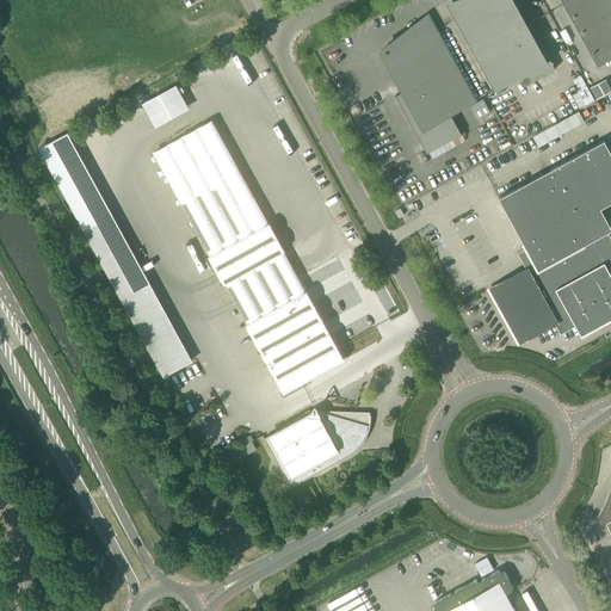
[(525,85),(555,68),(530,23),(525,25),(510,0),(461,0),(450,5),(456,17),(495,90),(519,75),(525,85)]
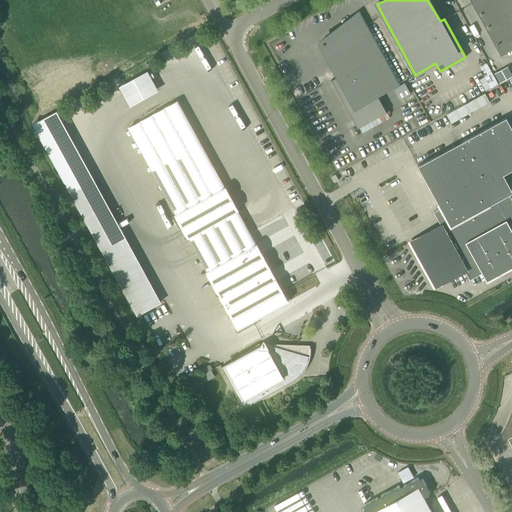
[(511,48),(511,0),(472,0),(501,54),(511,48)]
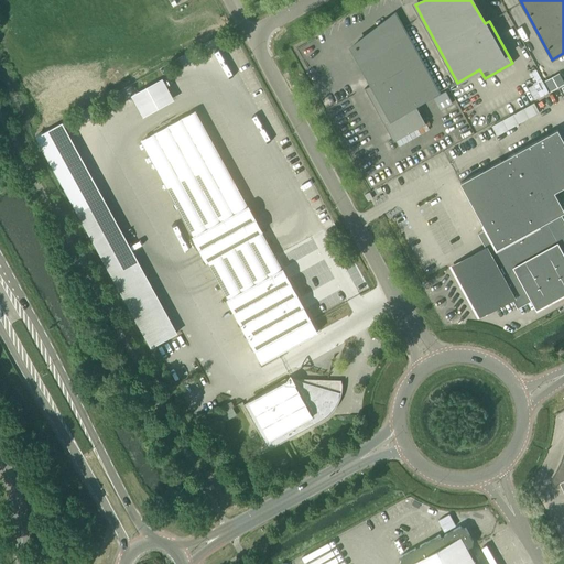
[(365,88),(394,141),(426,123),(415,105),(437,91),(396,14),(353,45),(373,83),(365,88)]
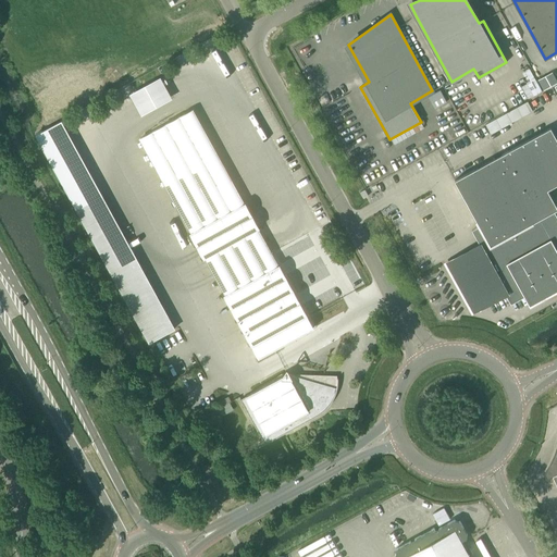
[(530,67),(522,71),(528,82),(520,85),(527,99),(541,91),(530,67)]
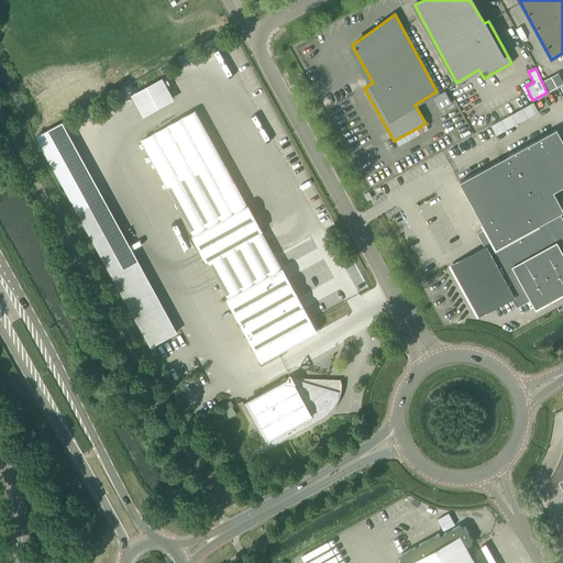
[(558,73),(542,78),(548,90),(562,84),(558,73)]
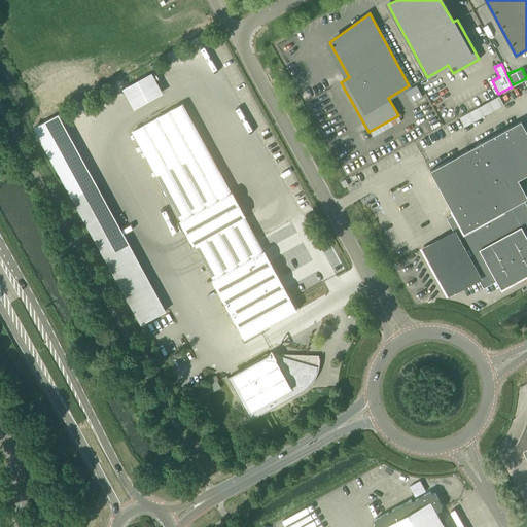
[(130,107),(161,94),(150,72),(119,86),(130,107)]
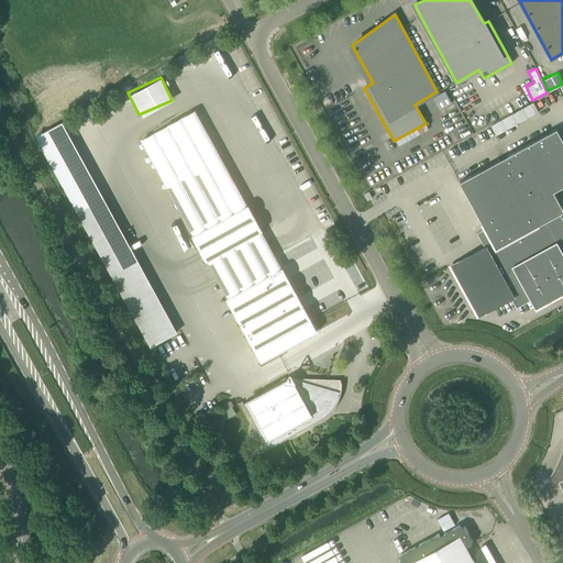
[(442,90),(431,96),(437,107),(448,101),(442,90)]
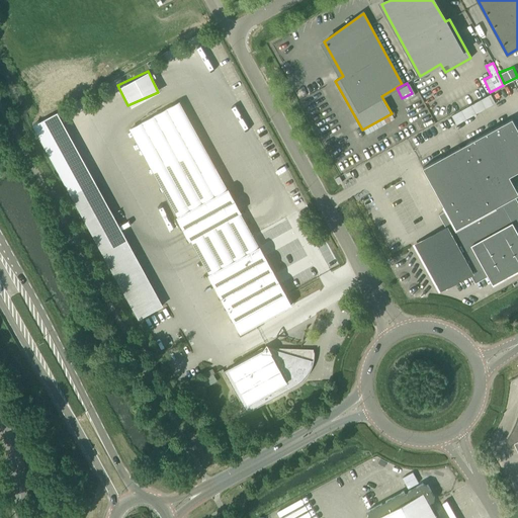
[(455,124),(495,102),(490,93),(450,115),(455,124)]
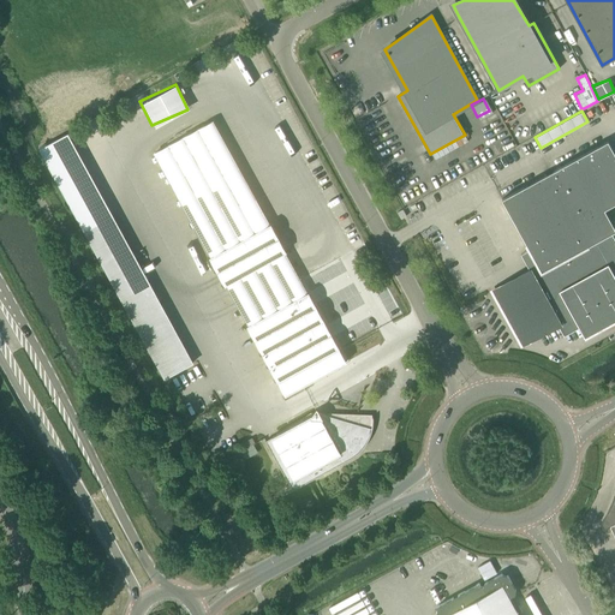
[(614,242),(610,233),(614,231),(614,227),(604,209),(614,203),(614,153),(608,141),(502,199),(530,250),(521,254),(531,270),(494,291),(524,345),(560,324),(565,334),(579,327),(585,336),(614,320),(614,242)]
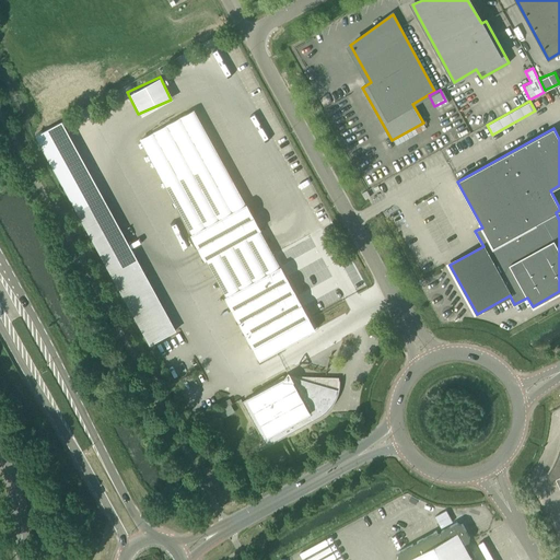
[(58,174),(83,162),(79,153),(54,165),(58,174)]
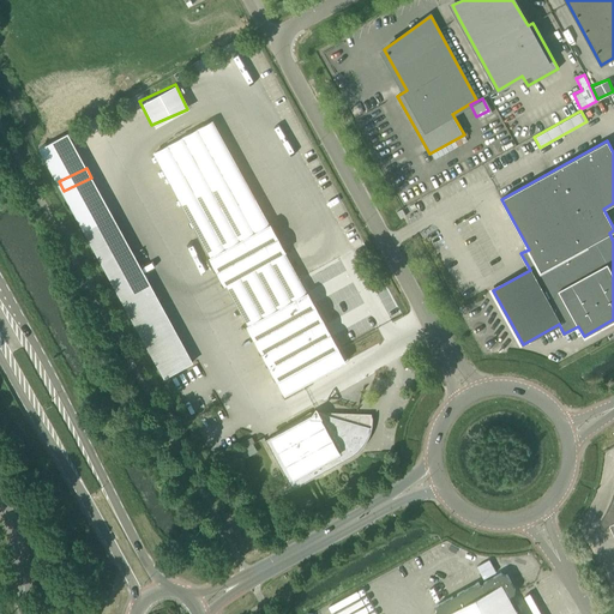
[(185,366),(106,192),(76,205),(155,379),(185,366)]
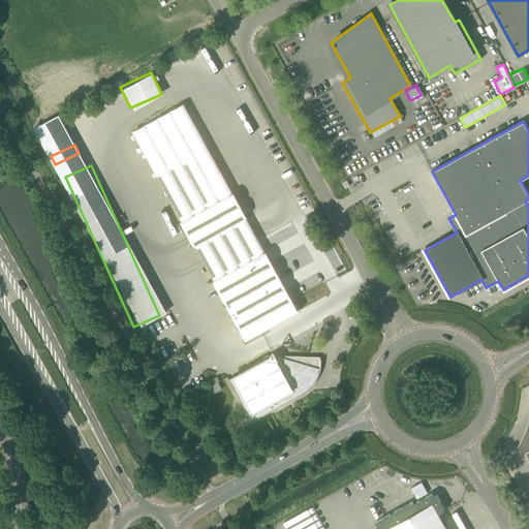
[(240,328),(291,300),(232,192),(181,221),(240,328)]
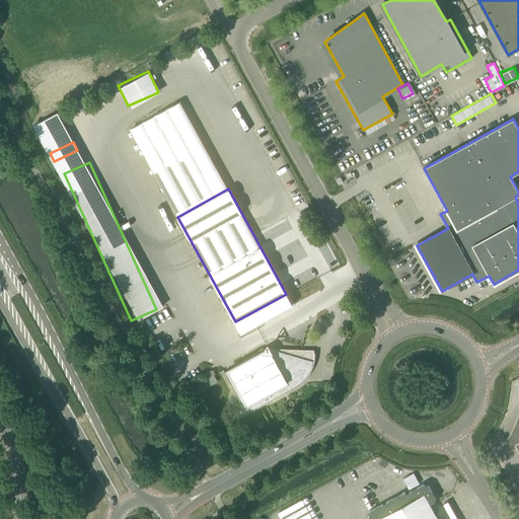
[(224,372),(247,413),(221,427),(222,428),(296,387),(302,382),(308,376),(312,369),(314,362),(315,358),(315,355),(315,352),(314,352),(314,355),(314,358),(313,361),(268,348),(230,369),(224,372)]
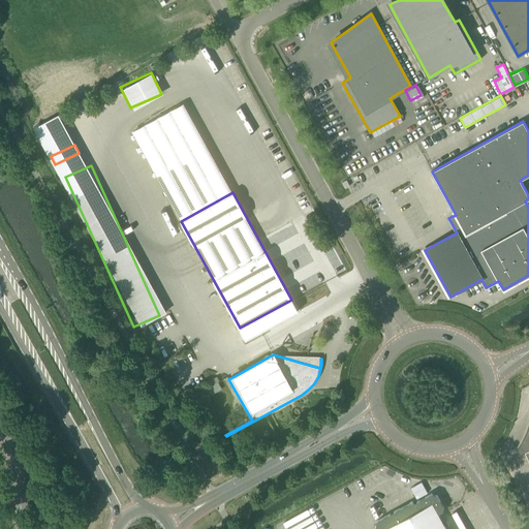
[(528,424),(526,432),(522,441),(518,449),(520,455),(525,453),(528,461),(528,424)]
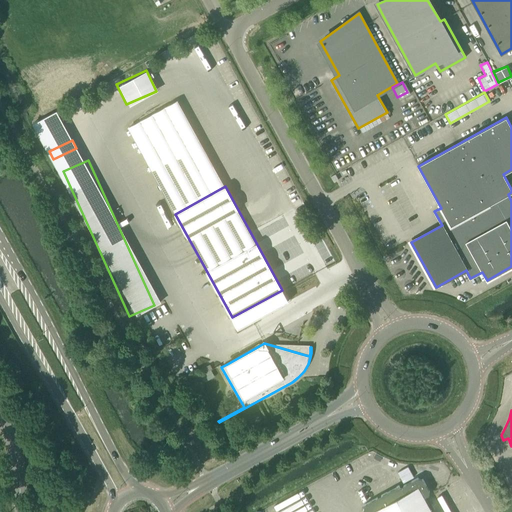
[(418,478),(404,485),(403,489),(405,494),(374,510),(375,511),(432,511),(424,497),(429,495),(430,491),(423,479),(418,478)]
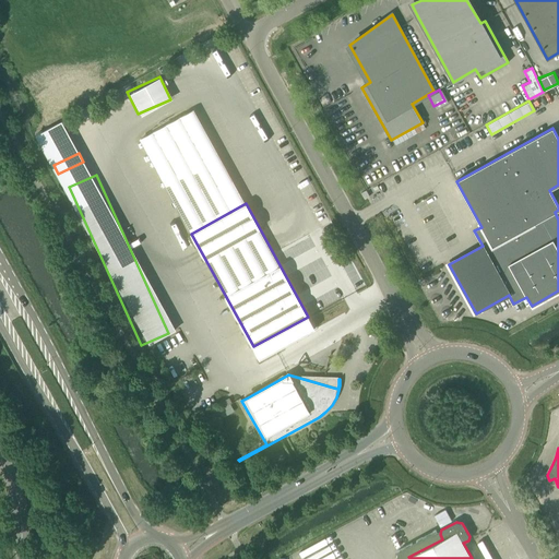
[(344,558),(336,540),(301,556),(302,558),(344,558)]
